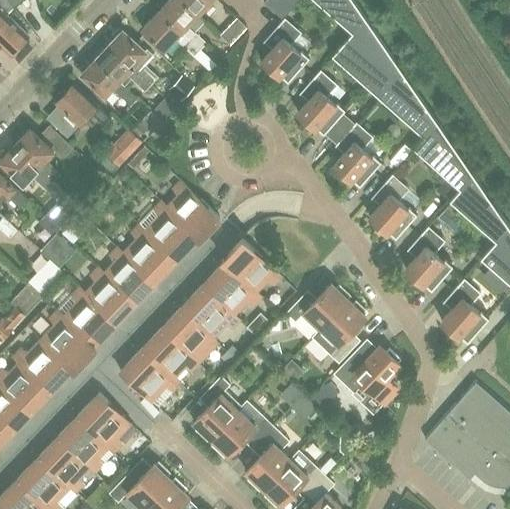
[(19,45),(27,36),(6,17),(14,8),(7,0),(0,0),(0,48),(8,56),(10,54),(13,57),(22,47),(19,45)]
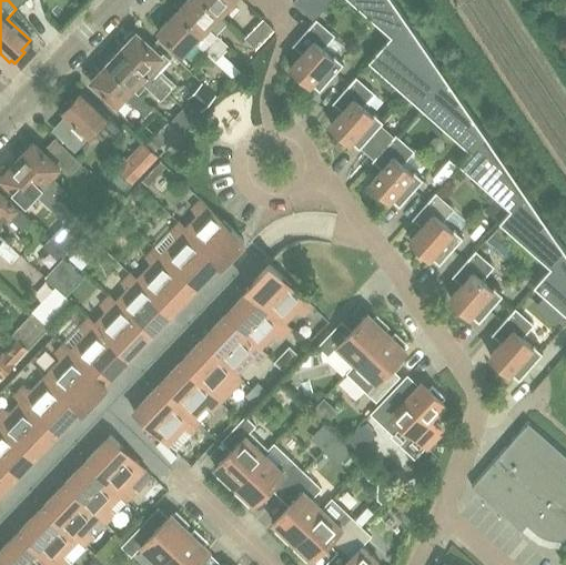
[(8,0),(16,9),(27,0),(8,0)]
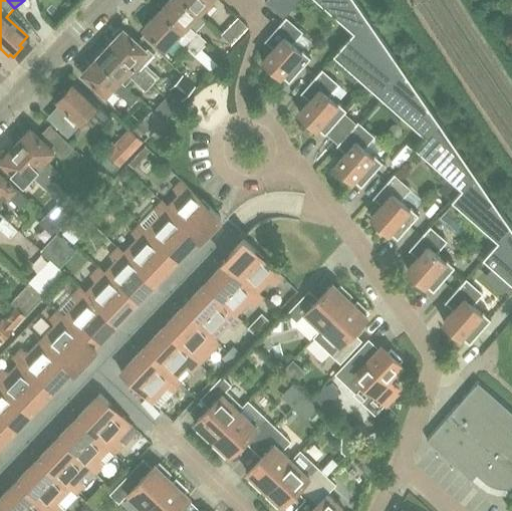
[(187,27),(196,17),(178,0),(170,0),(158,13),(180,34),(199,52),(206,45),(187,27)]
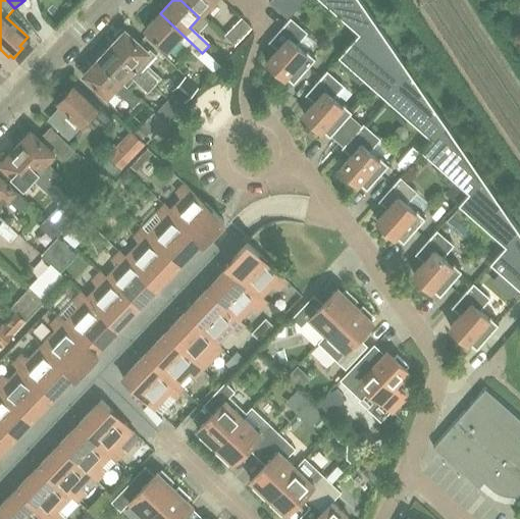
[(180,0),(199,17),(215,0),(180,0)]
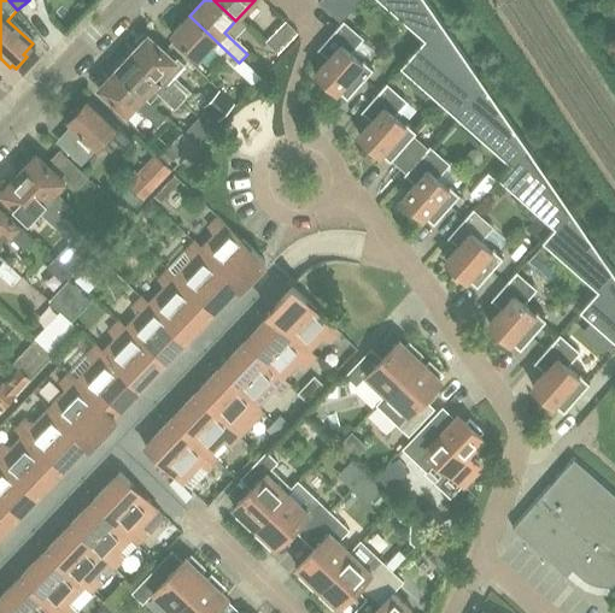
[(339,25),(349,15),(332,0),(320,0),(316,5),(339,25)]
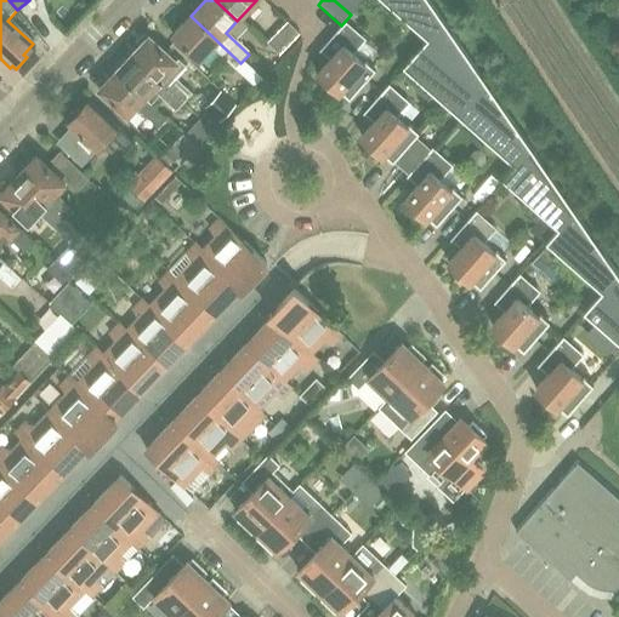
[(334,0),(351,15),(361,4),(356,0),(334,0)]
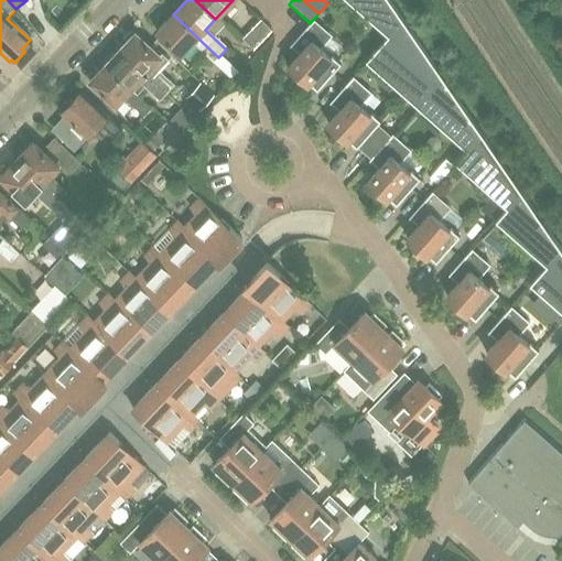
[(387,39),(402,21),(387,0),(343,0),(386,38),(387,39)]
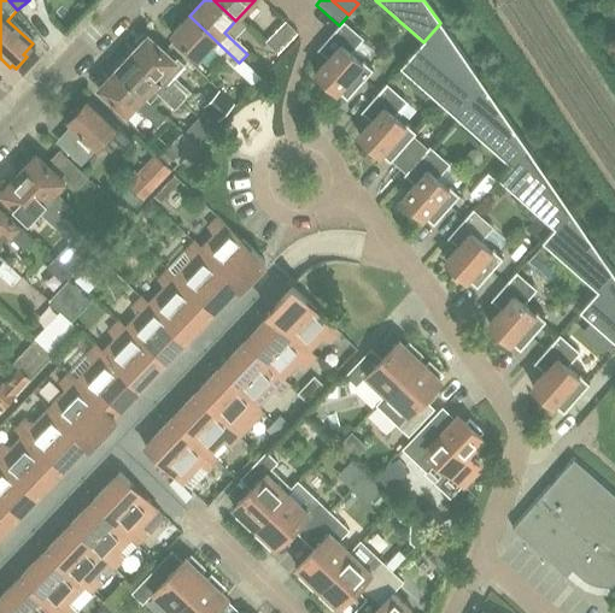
[(239,63),(216,41),(189,16),(170,36),(197,62),(209,48),(232,70),(239,63)]
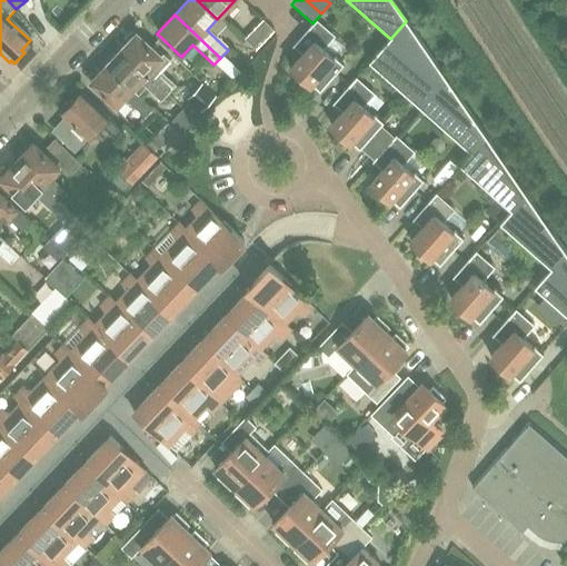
[(331,59),(322,51),(334,38),(315,22),(316,22),(315,21),(290,48),(291,49),(292,49),(301,57),(289,70),(308,86),(309,83),(318,91),(342,65),(334,57),(331,59)]
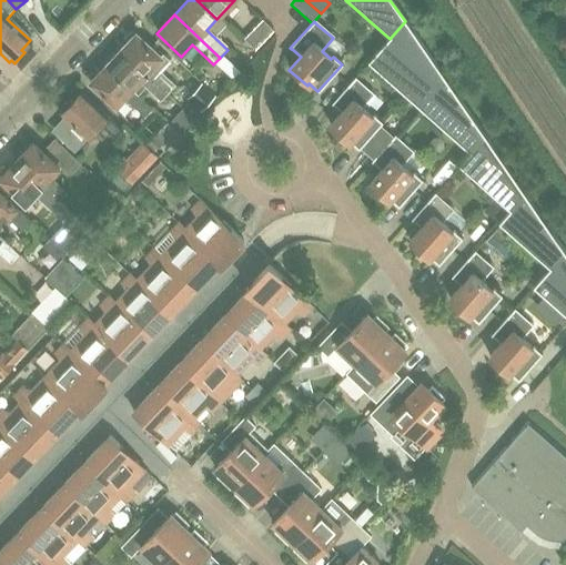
[(418,109),(445,80),(405,21),(390,39),(388,38),(366,63),(418,109)]
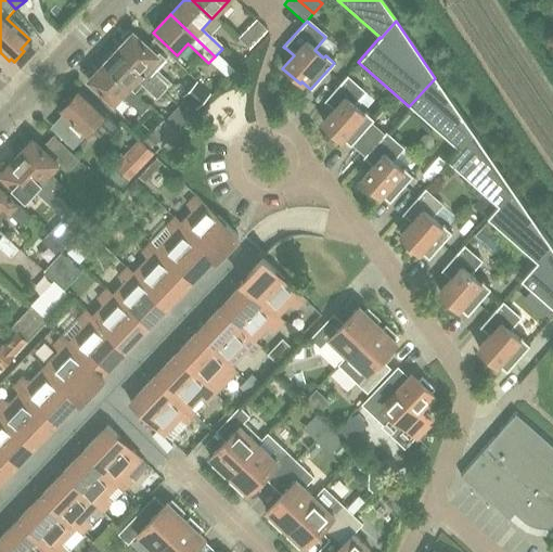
[(155,56),(131,35),(130,35),(128,33),(120,41),(123,43),(116,50),(162,93),(169,86),(155,73),(165,62),(157,54),(155,56)]
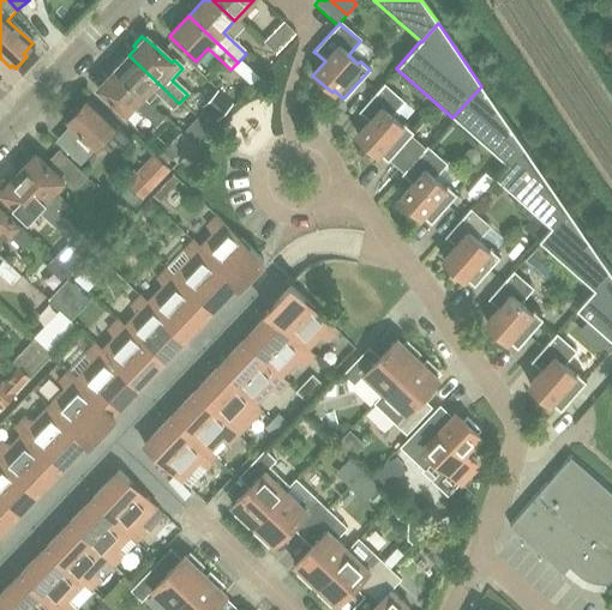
[(179,103),(129,55),(126,53),(111,70),(113,72),(141,98),(149,90),(172,112),(179,103)]
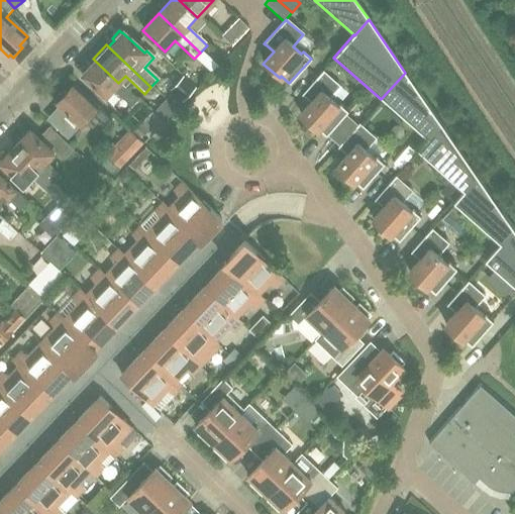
[(137,101),(118,83),(95,61),(89,68),(83,70),(82,75),(81,76),(104,98),(110,91),(129,109),(137,101)]
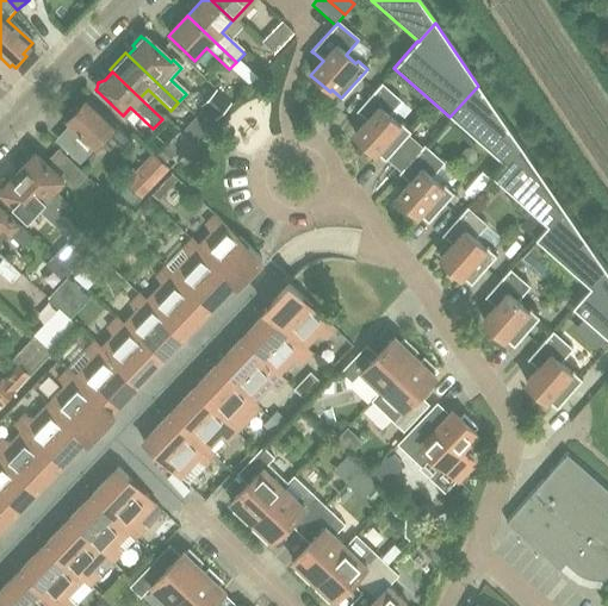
[(384,160),(410,131),(401,123),(398,125),(388,117),(401,102),(380,86),(382,86),(380,85),(354,113),(355,114),(357,114),(366,123),(353,137),(372,155),(374,151),(384,160)]
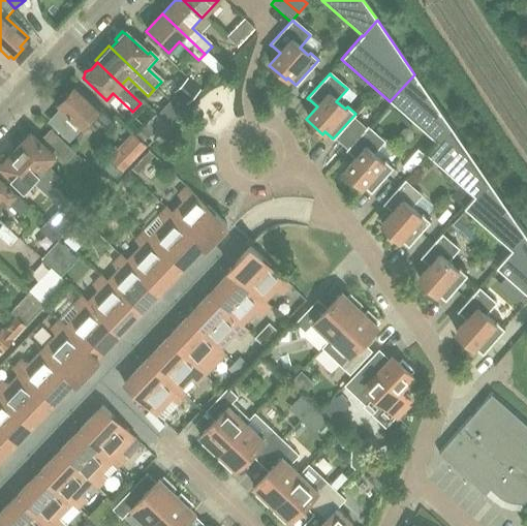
[(437,144),(451,127),(414,74),(390,101),(436,143),(437,144)]
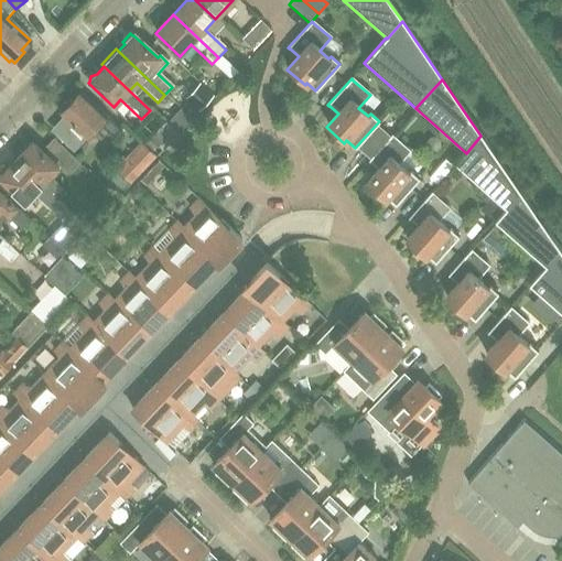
[(184,100),(197,114),(212,98),(198,85),(184,100)]
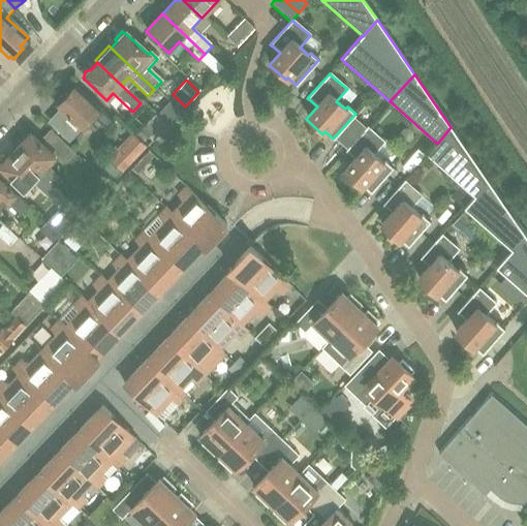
[(113,123),(90,101),(74,87),(66,96),(62,95),(57,100),(58,104),(56,106),(81,130),(93,118),(106,130),(113,123)]
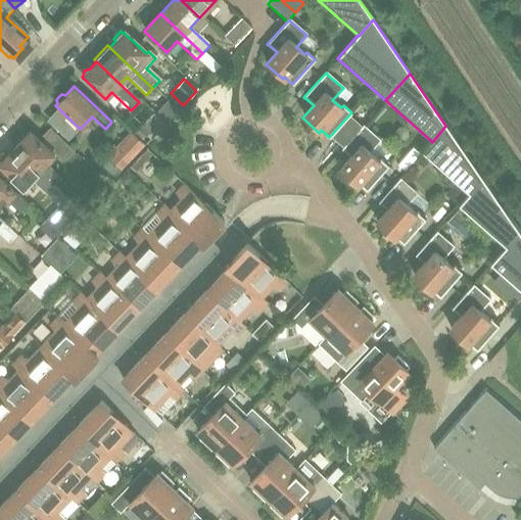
[(177,111),(168,103),(159,112),(169,121),(171,120),(177,111)]
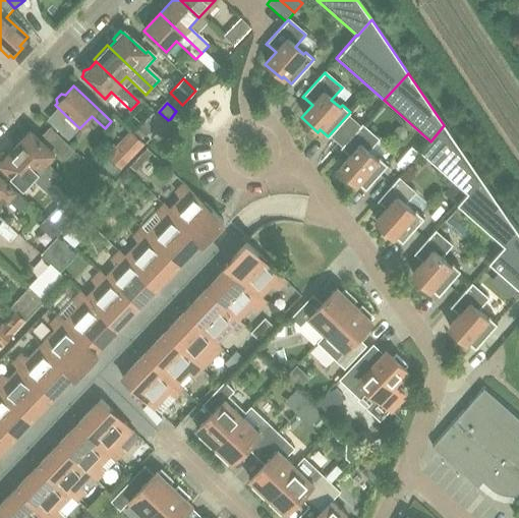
[(152,114),(134,132),(143,140),(161,122),(152,114)]
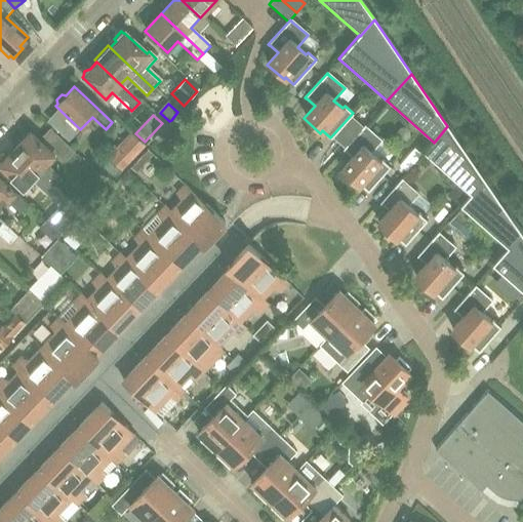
[(340,171),(357,187),(359,184),(367,191),(389,166),(380,159),(378,161),(370,154),(381,142),(364,127),(364,126),(342,152),(343,152),(344,152),(352,159),(340,171)]
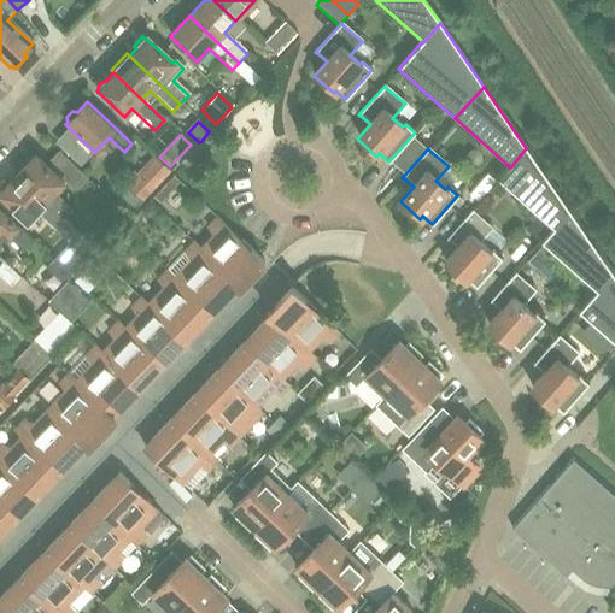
[(552,229),(568,210),(526,148),(510,168),(509,166),(497,181),(552,229)]
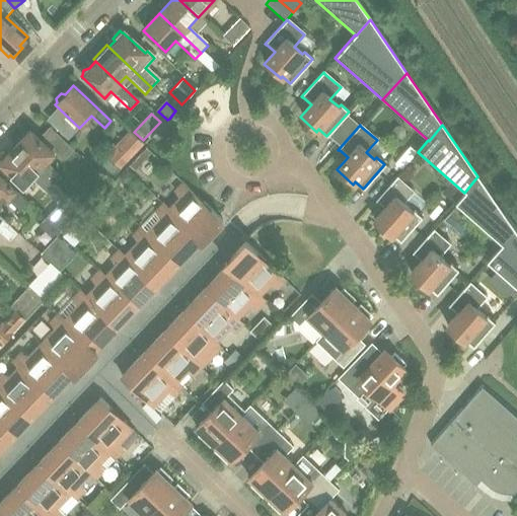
[(73,151),(64,143),(49,129),(38,141),(29,132),(26,135),(24,133),(18,139),(20,141),(13,149),(52,186),(60,178),(45,164),(53,155),(62,163),(73,151)]
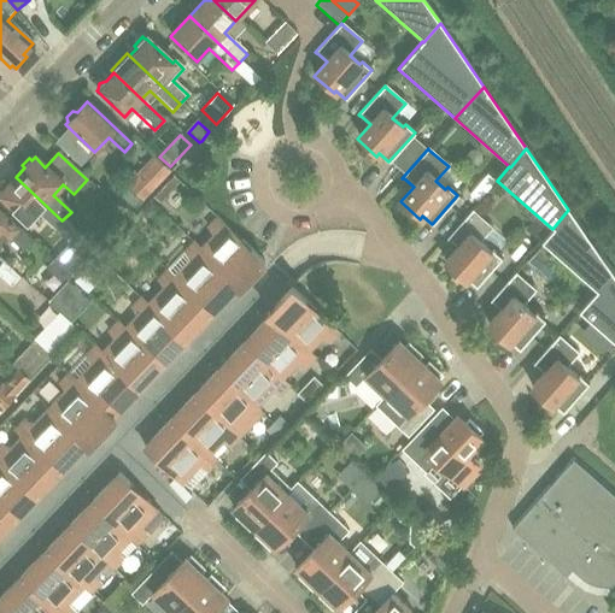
[(154,158),(140,174),(156,188),(170,172),(154,158)]
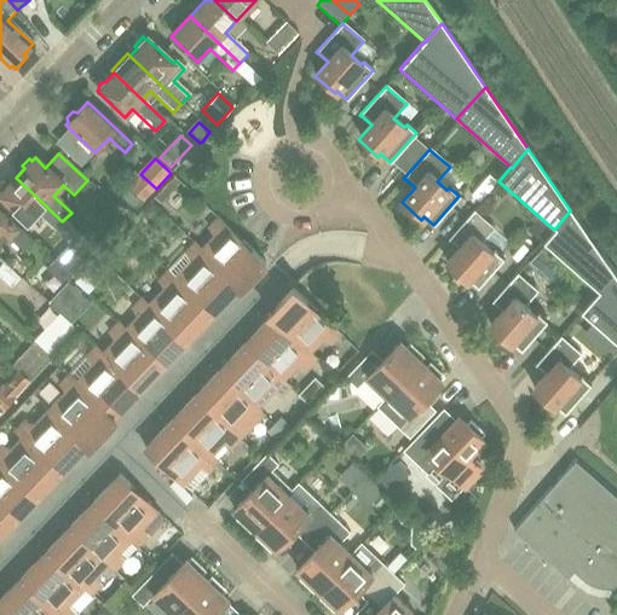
[(125,190),(127,192),(140,206),(156,189),(140,174),(125,190)]
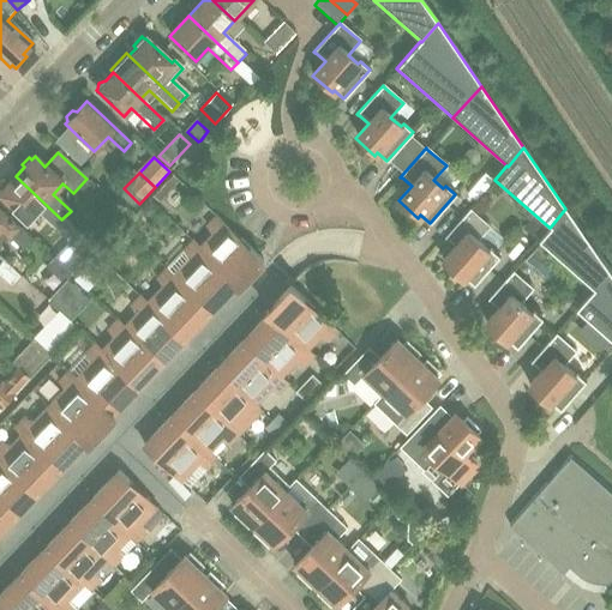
[(54,228),(61,219),(16,176),(9,183),(6,181),(0,186),(0,189),(1,191),(0,192),(0,197),(27,222),(36,211),(54,228)]
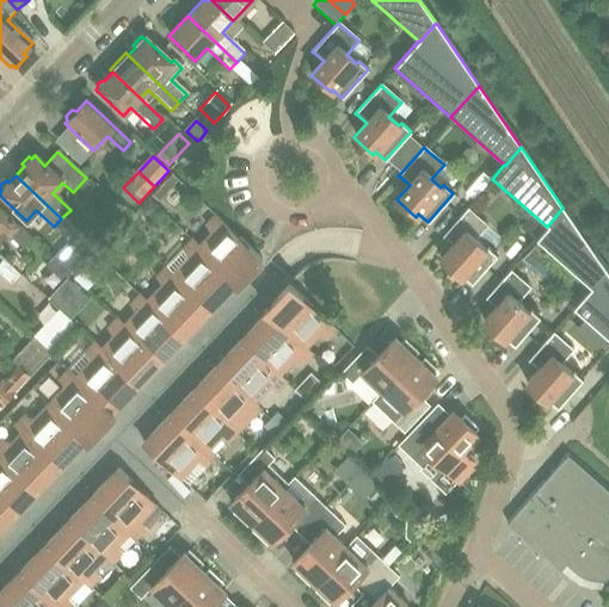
[(177,184),(170,178),(151,198),(157,204),(177,184)]
